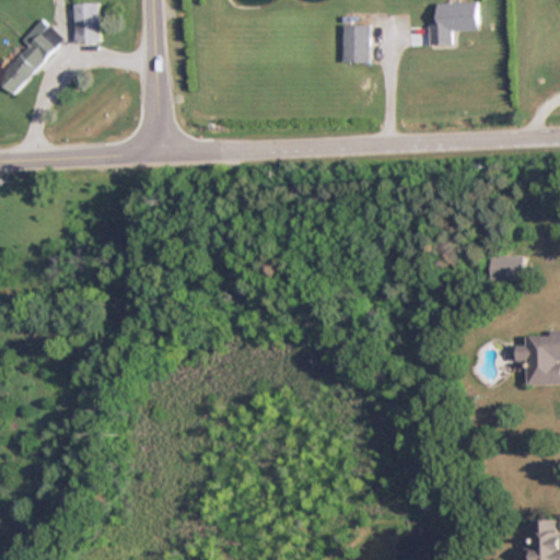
[(428,25),(429,46),(453,46),(452,31),(477,31),(476,1),(436,2),(436,25),(428,25)]
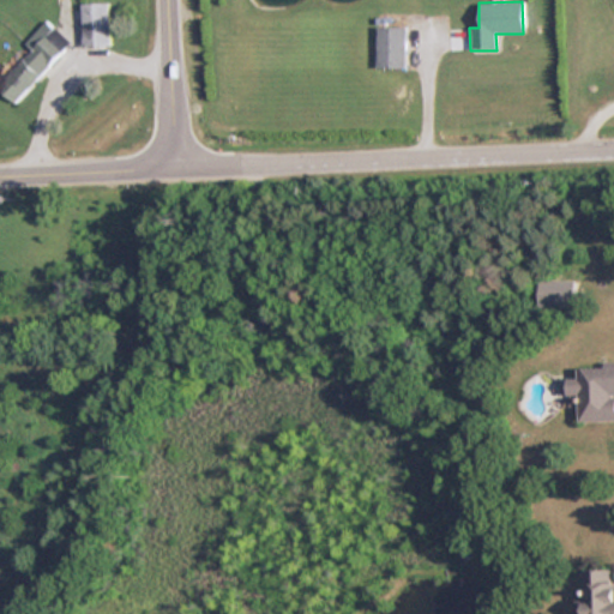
[(82,46),(109,46),(109,2),(82,2),(82,46)]
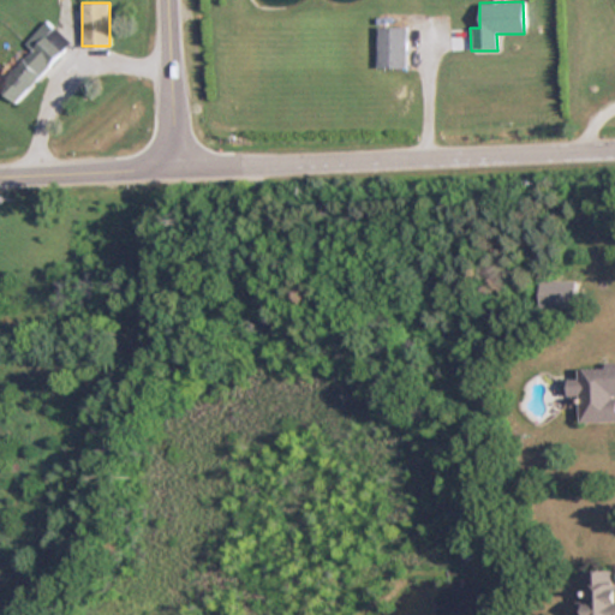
[(70,41),(46,19),(24,43),(30,49),(0,81),(0,90),(13,103),(70,41)]
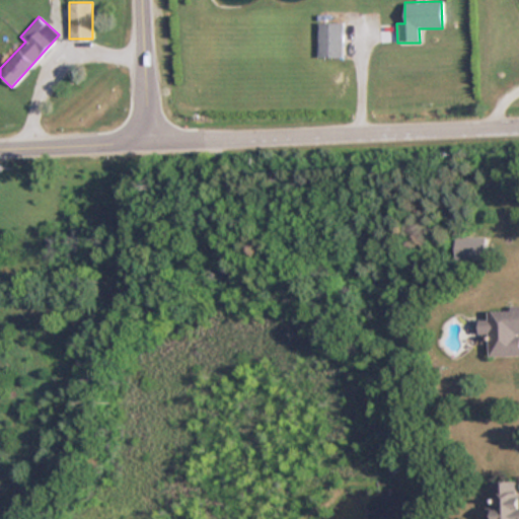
[(317,58),(342,58),(342,23),(317,23),(317,58)]
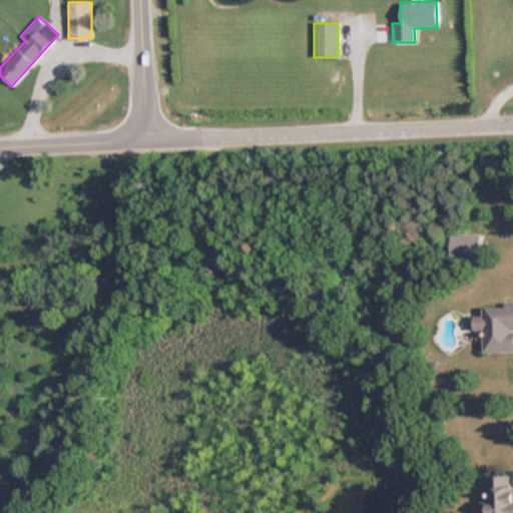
[(484,352),(512,351),(512,302),(506,303),(506,307),(483,307),(483,317),(474,317),(474,330),(484,330),(484,352)]
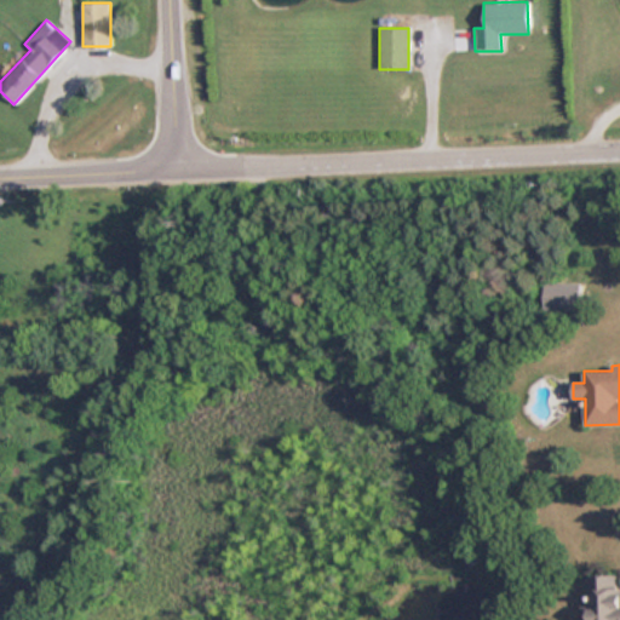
[(587,573),(586,619),(619,619),(619,586),(618,586),(618,574),(587,573)]
